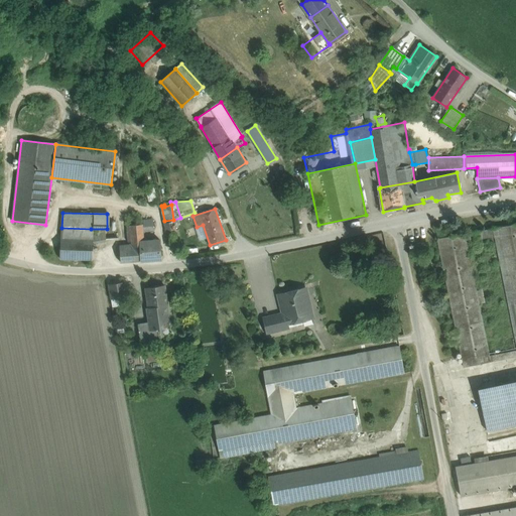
[(126,226),(142,224),(142,221),(142,214),(126,216),(126,226)]
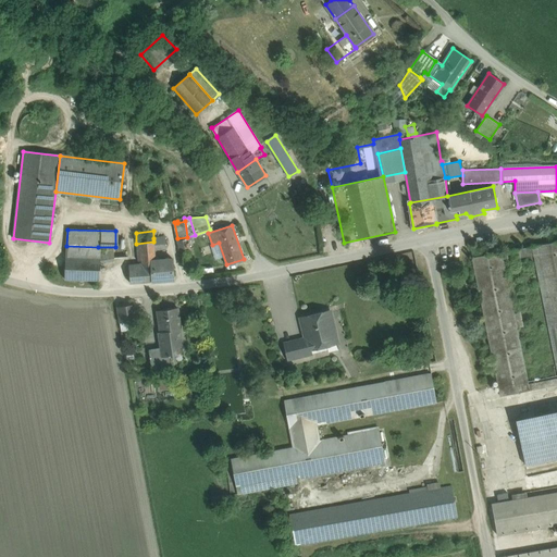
[(164,237),(153,238),(153,242),(155,249),(165,249),(164,237)]
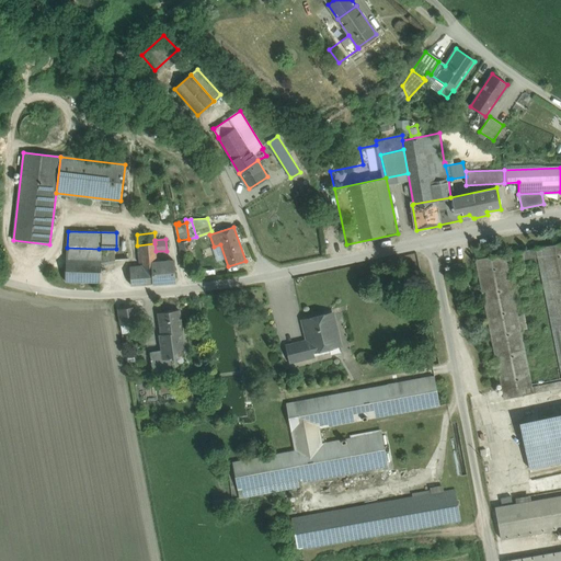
[(190,240),(178,242),(182,264),(194,262),(190,240)]
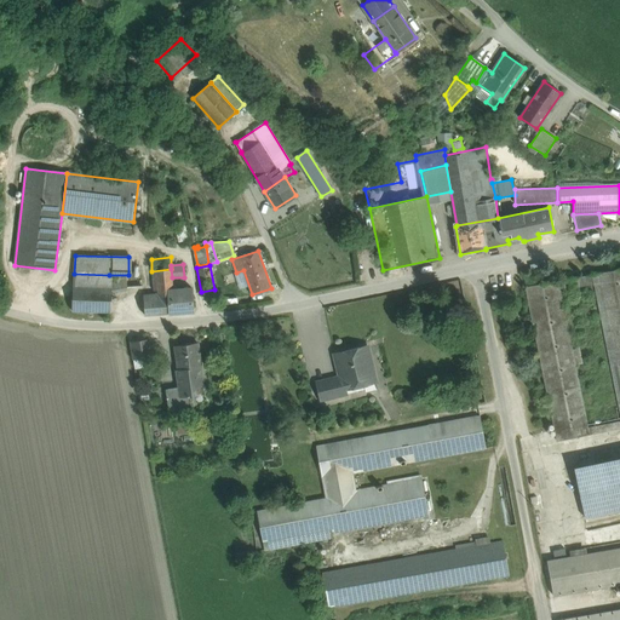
[(619,268),(592,274),(595,285),(619,412),(619,268)]
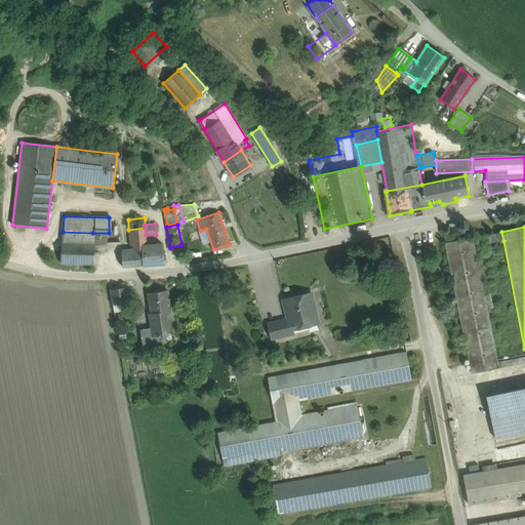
[(130,246),(133,246),(133,249),(121,250),(122,268),(144,266),(143,251),(147,251),(147,245),(146,235),(145,228),(128,230),(130,246)]
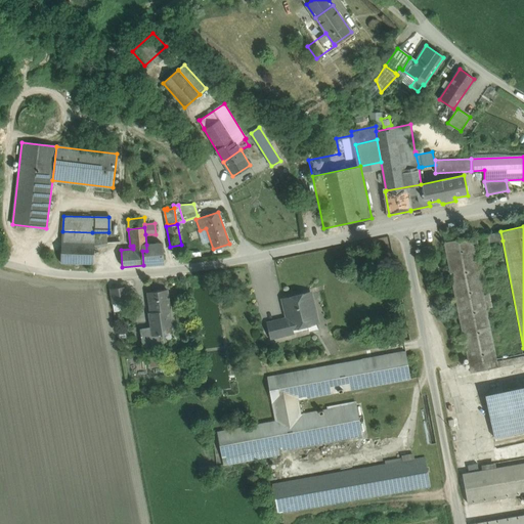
[(92,232),(62,231),(61,243),(93,244),(92,235),(92,232)]
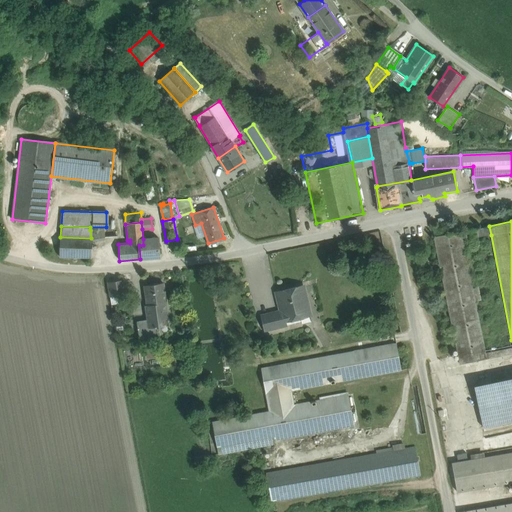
[(489,226),(460,232),(462,239),(478,236),(478,237),(491,235),(489,226)]
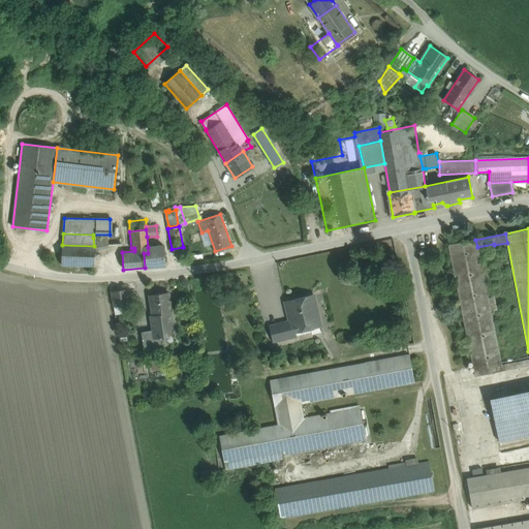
[(107,236),(100,237),(101,248),(109,247),(107,236)]
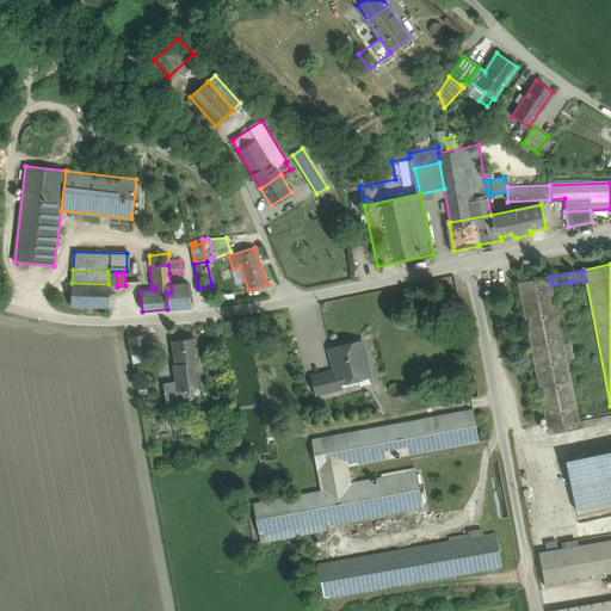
[(518,283),(539,390),(572,384),(566,360),(563,344),(551,285),(549,277),(518,283)]
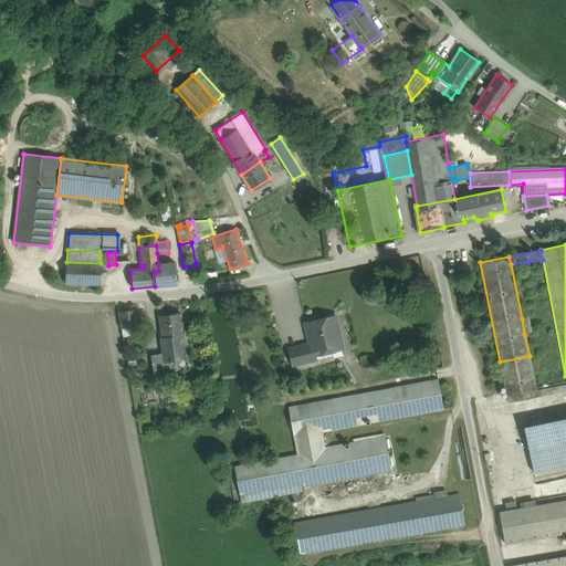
[(66,262),(65,284),(101,285),(102,266),(102,263),(101,263),(66,262)]
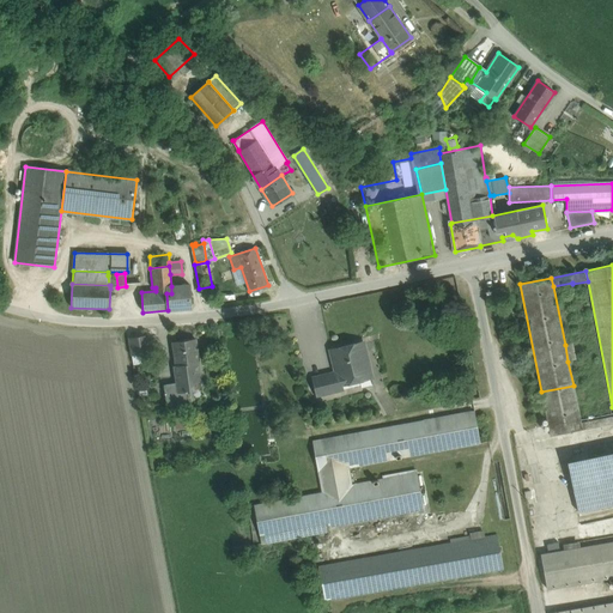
[(189,285),(171,286),(171,293),(167,293),(168,310),(190,308),(189,285)]
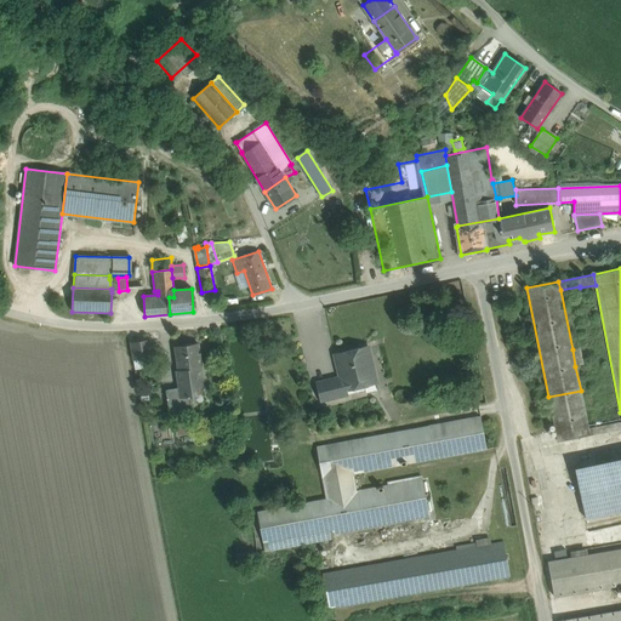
[(149,340),(131,343),(134,360),(153,357),(149,340)]
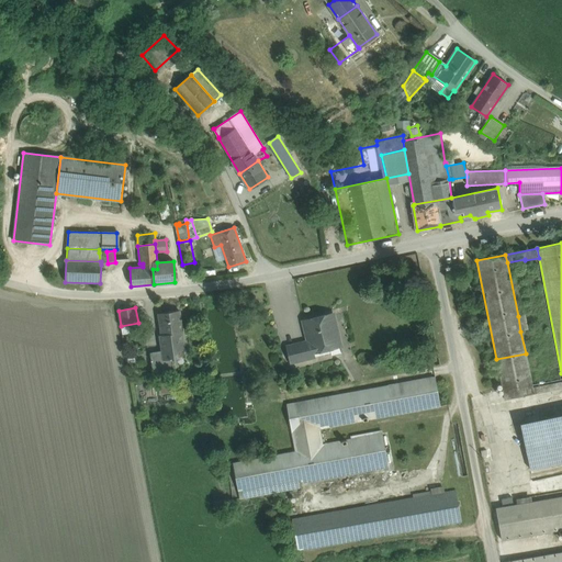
[(179,311),(158,313),(161,335),(181,333),(182,333),(179,311)]
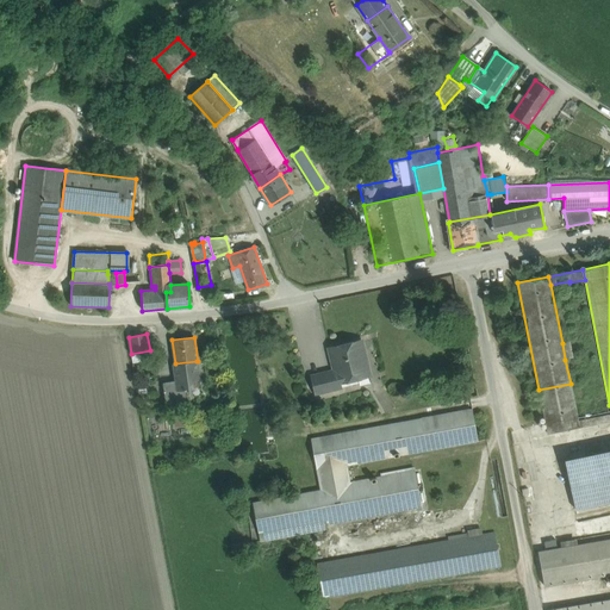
[(349,343),(329,348),(335,369),(328,372),(331,390),(340,388),(338,383),(358,378),(356,373),(368,371),(361,342),(349,344),(349,343)]
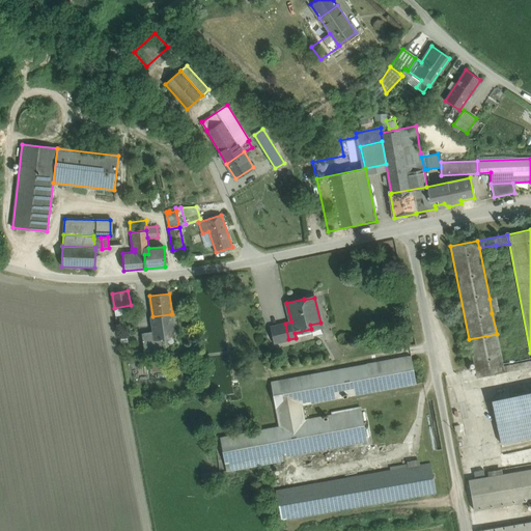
[(490,299),(492,313),(499,311),(496,298),(490,299)]
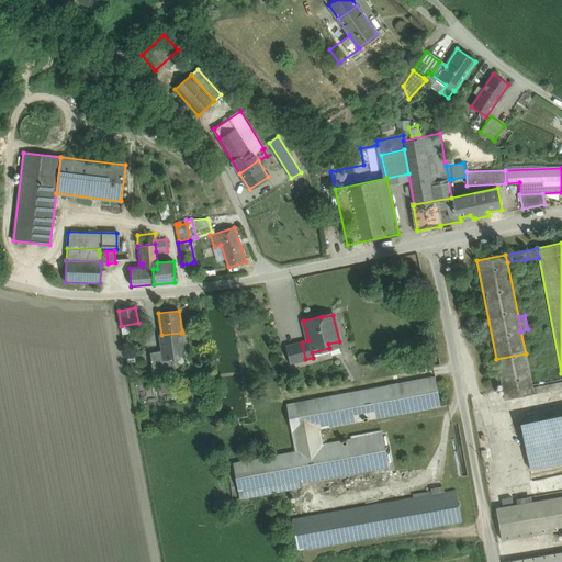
[(181,333),(161,335),(160,335),(163,350),(171,349),(172,358),(177,357),(176,350),(183,349),(181,333)]
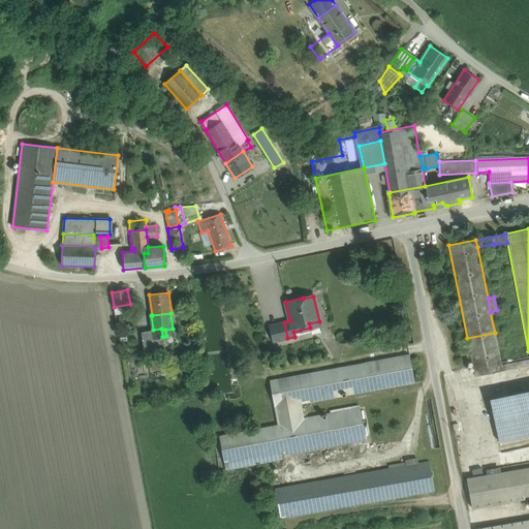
[(284,322),(270,325),(274,342),(287,338),(284,322)]
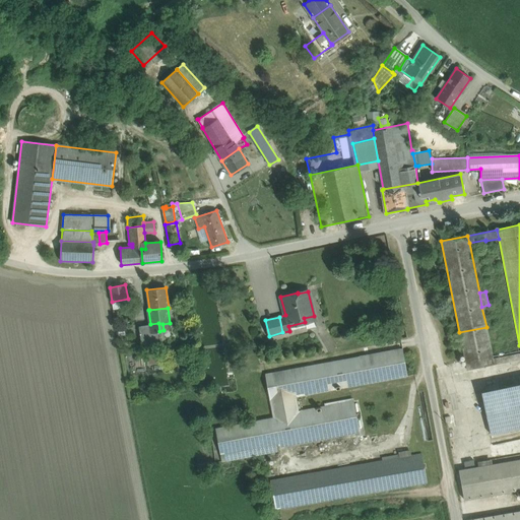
[(150,324),(139,326),(142,347),(161,344),(159,331),(158,323),(150,324)]
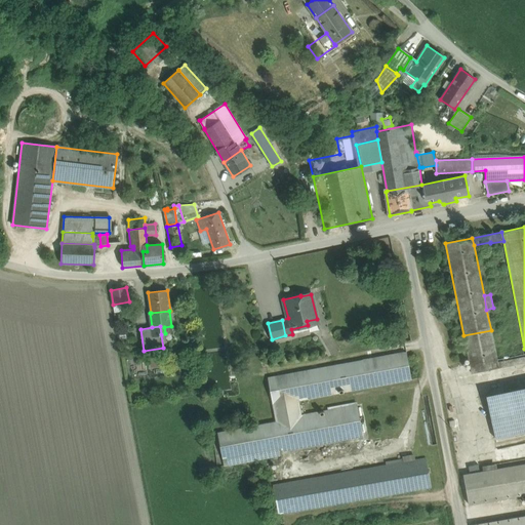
[(497,362),(491,330),(463,335),(472,374),(498,368),(497,362)]
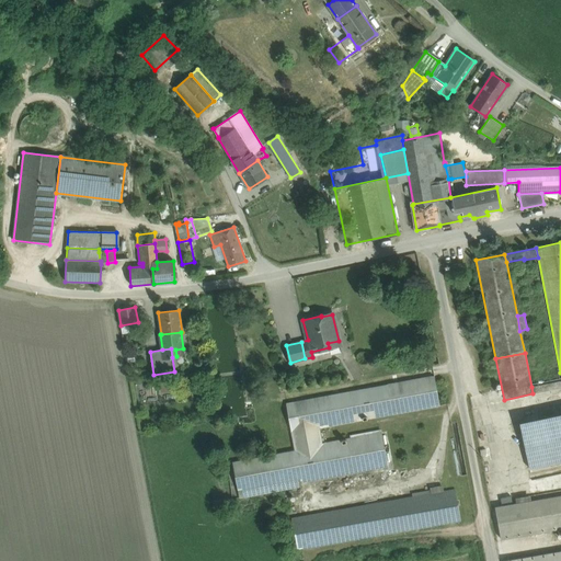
[(434,377),(295,402),(298,420),(299,428),(318,425),(319,428),(439,405),(434,377)]
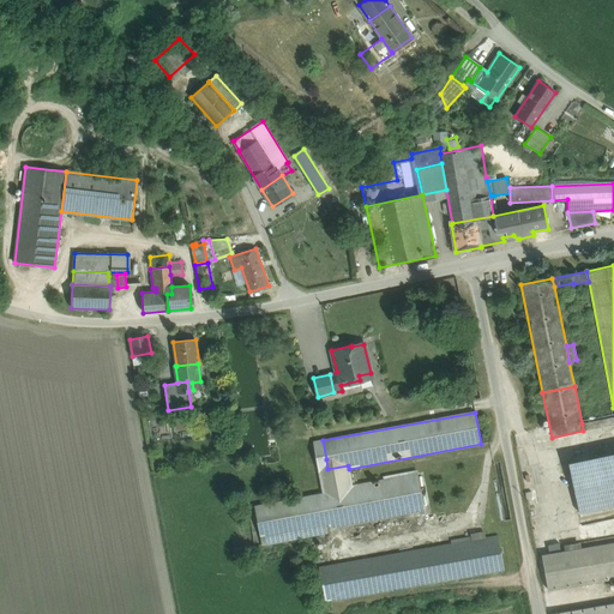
[(188,416),(175,417),(176,428),(190,428),(188,416)]
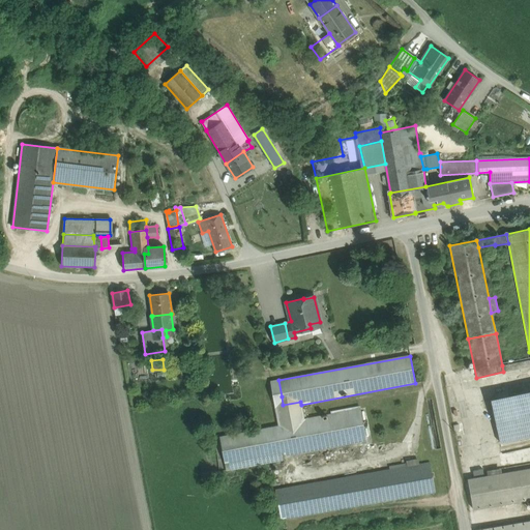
[(529,366),(529,360),(502,365),(503,372),(529,366)]
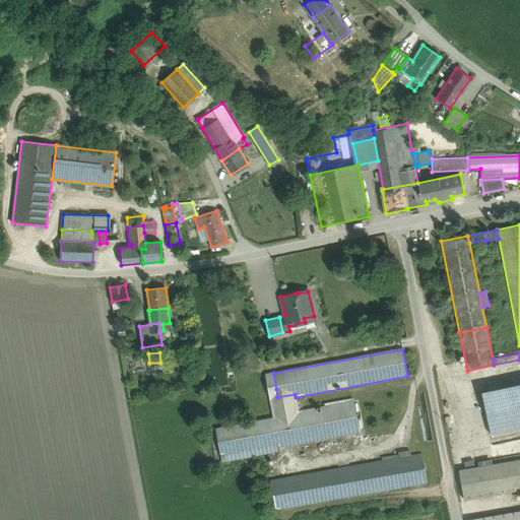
[(273,373),(265,375),(268,390),(276,389),(273,373)]
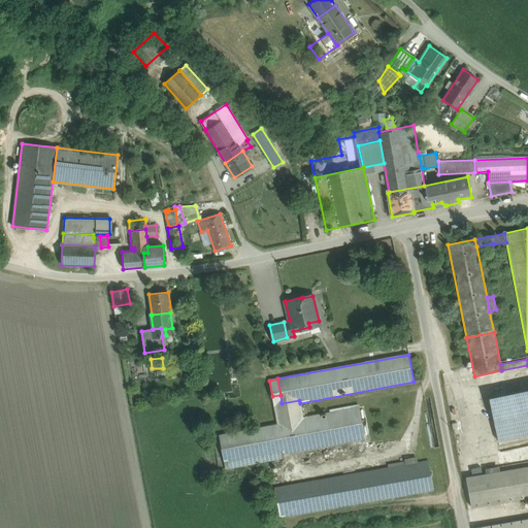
[(527,392),(490,401),(498,441),(527,434),(527,392)]
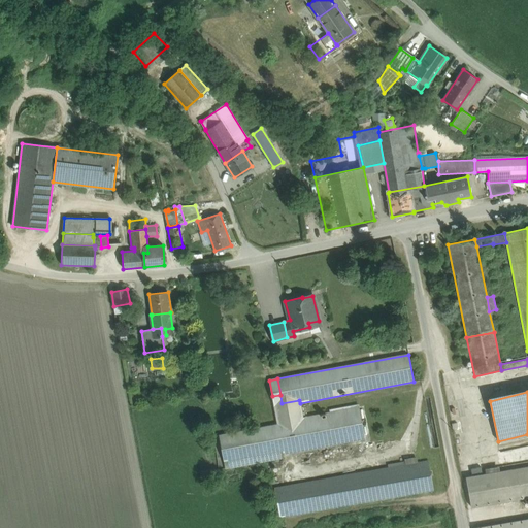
[(299,400),(282,403),(281,395),(272,396),(277,425),(303,420),(302,418),(300,403),(299,400)]
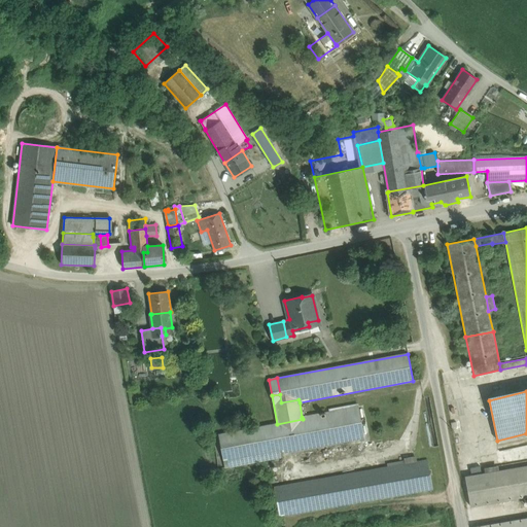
[(358,407),(302,417),(303,419),(277,424),(218,435),(223,460),(281,449),(282,452),(364,436),(358,407)]
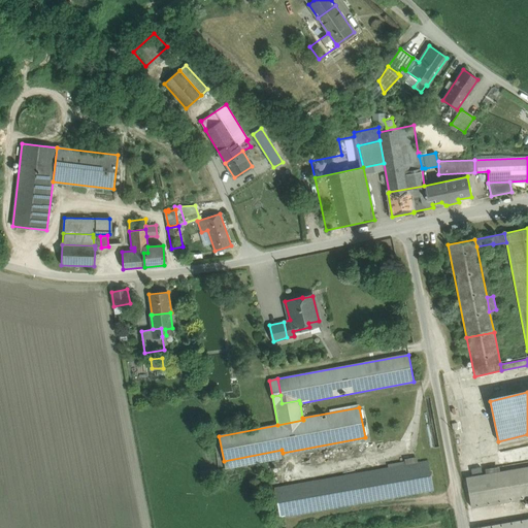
[(283,456),(283,453),(282,450),(224,461),(225,466),(283,456)]
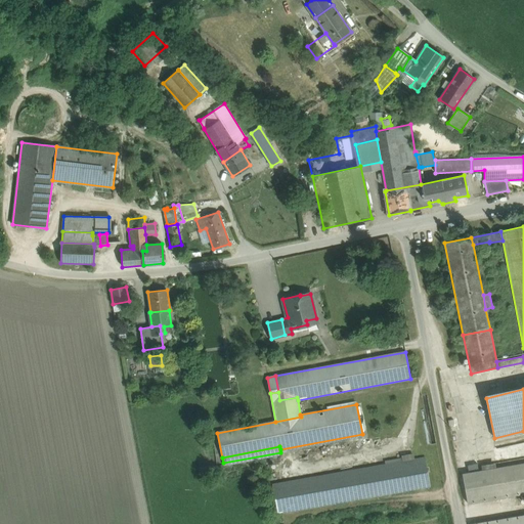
[(402,461),(272,484),(277,513),(430,486),(425,457),(412,460),(411,454),(402,456),(402,461)]
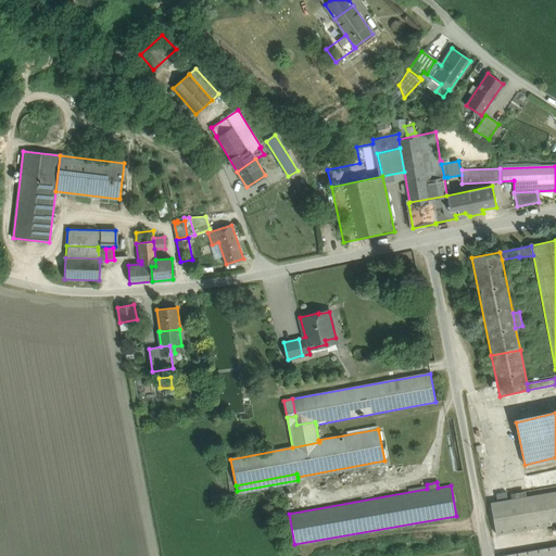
[(555,491),(491,503),(496,534),(552,525),(555,523),(555,491)]
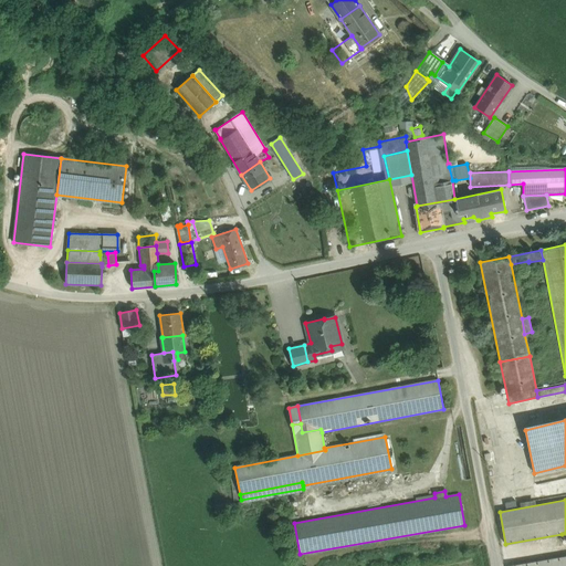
[(223,503),(215,505),(217,519),(226,516),(223,503)]
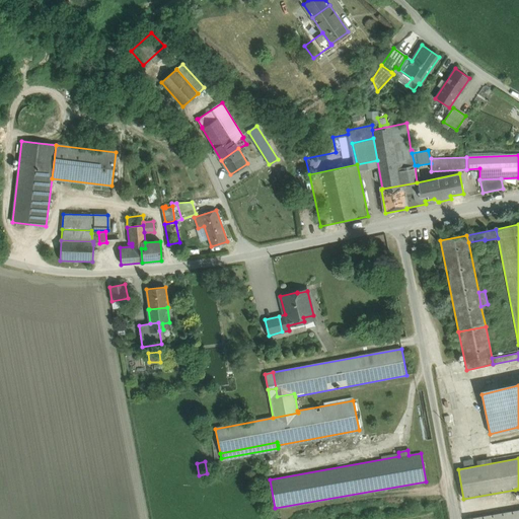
[(518,518),(518,510),(470,518),(518,518)]
